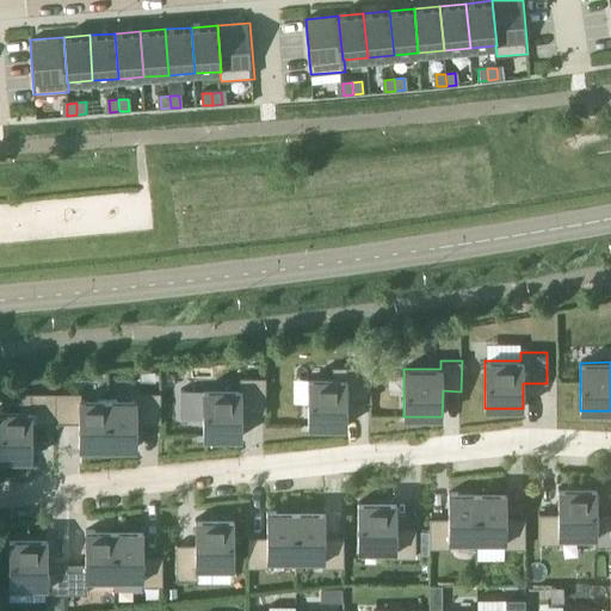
[(371,366),(333,366),(333,378),(308,378),(308,426),(347,426),(346,401),(371,401),(371,366)]
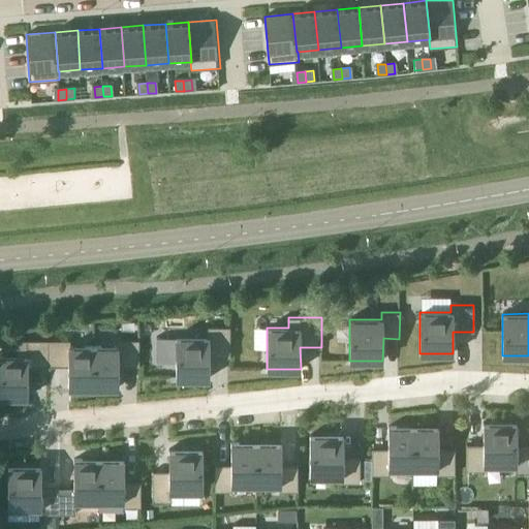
[(230,327),(208,327),(208,337),(176,337),(176,378),(210,378),(210,356),(230,356),(230,327)]
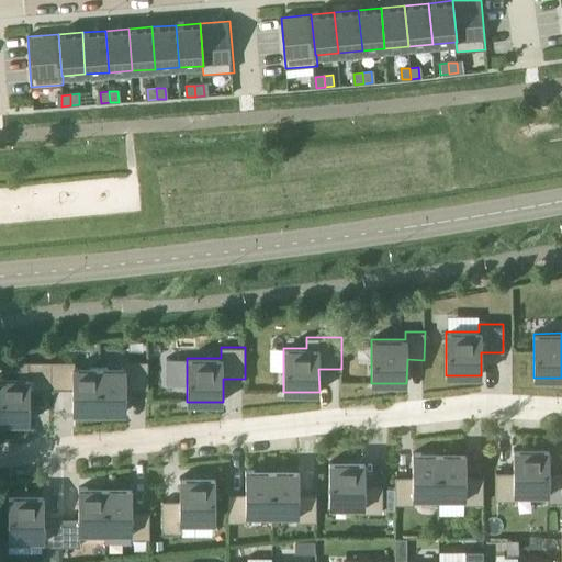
[(52,389),(52,361),(18,361),(18,378),(0,378),(0,422),(30,423),(30,389),(52,389)]
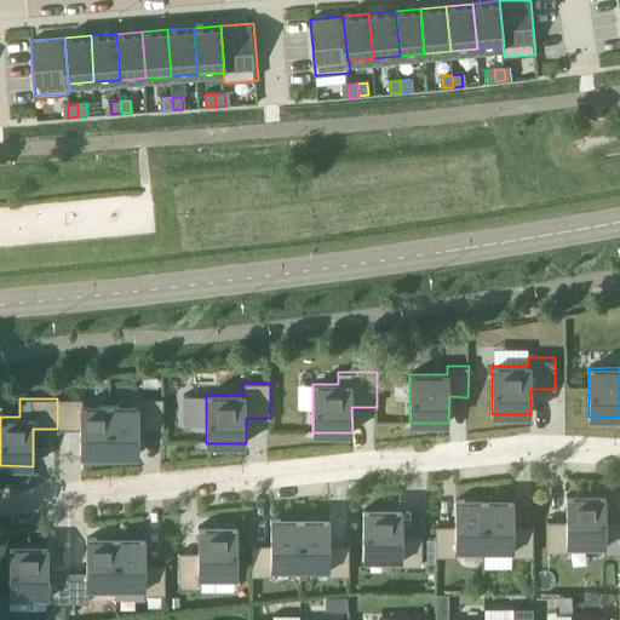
[(80,454),(110,454),(110,406),(82,406),(82,399),(57,399),(57,429),(80,429),(80,454)]
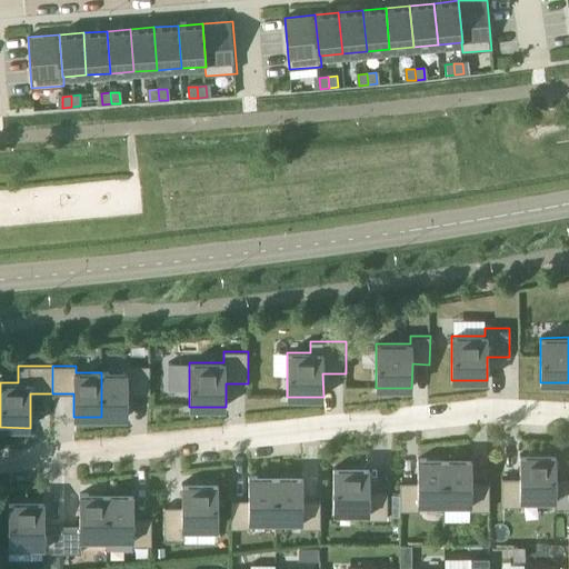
[(126,372),(101,372),(101,417),(128,417),(128,393),(150,393),(150,366),(126,366),(126,372)]
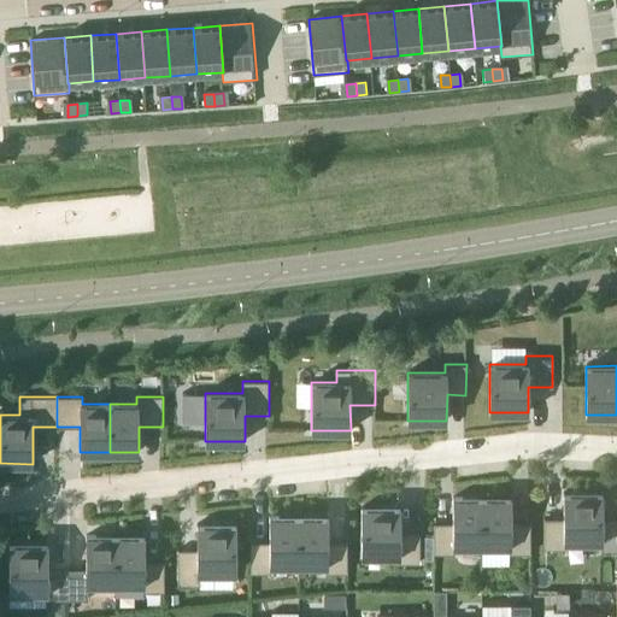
[(565,541),(603,541),(603,493),(564,493),(564,518),(545,518),(545,548),(565,548),(565,541)]
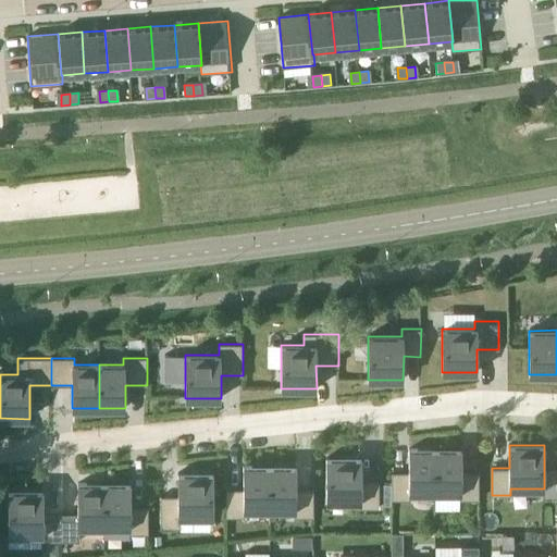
[(409,449),(409,472),(392,472),(392,499),(410,499),(410,493),(435,493),(435,449),(409,449)]
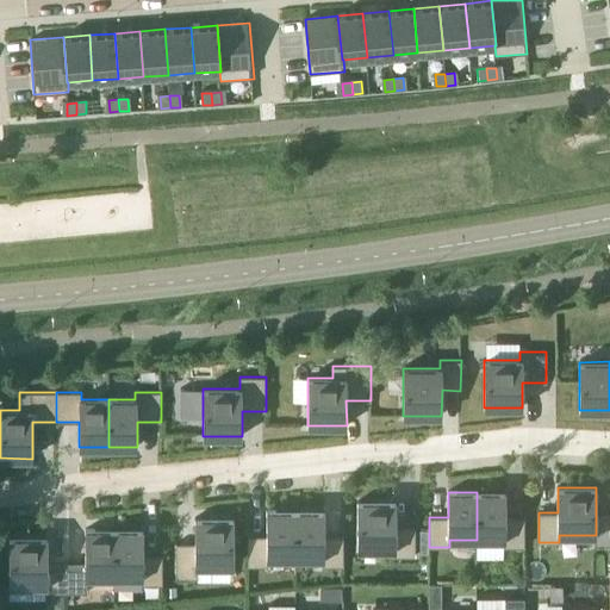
[(524,517),(505,517),(505,492),(477,492),(477,540),(504,540),(504,547),(524,547),(524,517)]
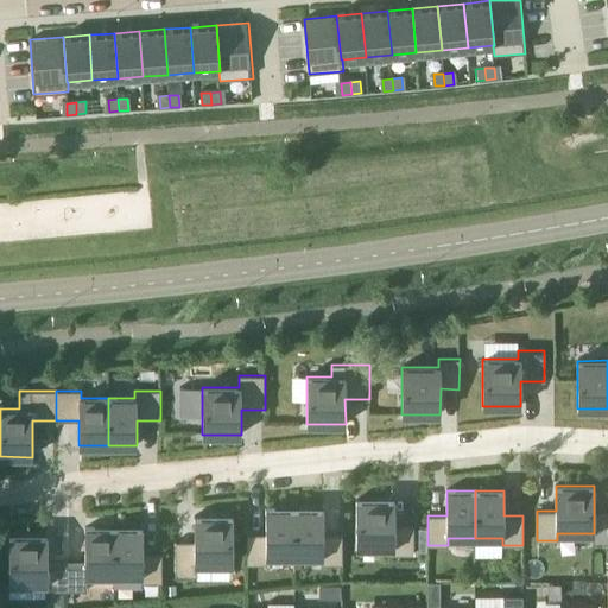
[(394,499),(356,499),(356,548),(393,548),(393,555),(413,555),(413,525),(394,525),(394,499)]
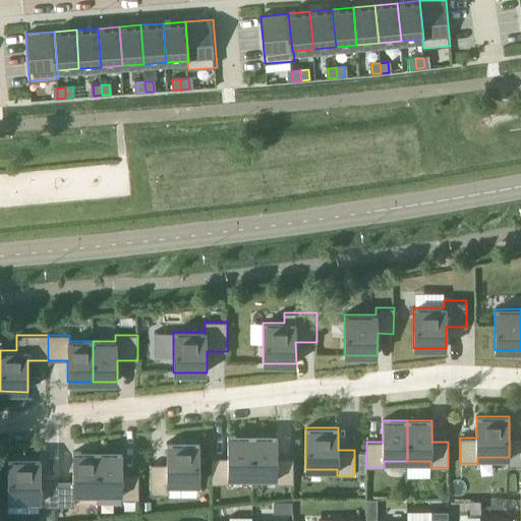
[(228,436),(228,458),(212,458),(212,483),(229,483),(229,477),(251,477),(251,436),(228,436)]
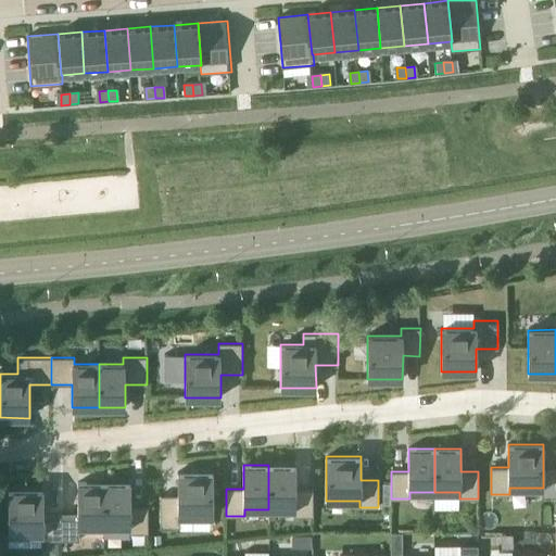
[(313,516),(313,489),(293,489),(293,465),(268,465),(268,509),(294,509),(294,516),(313,516)]
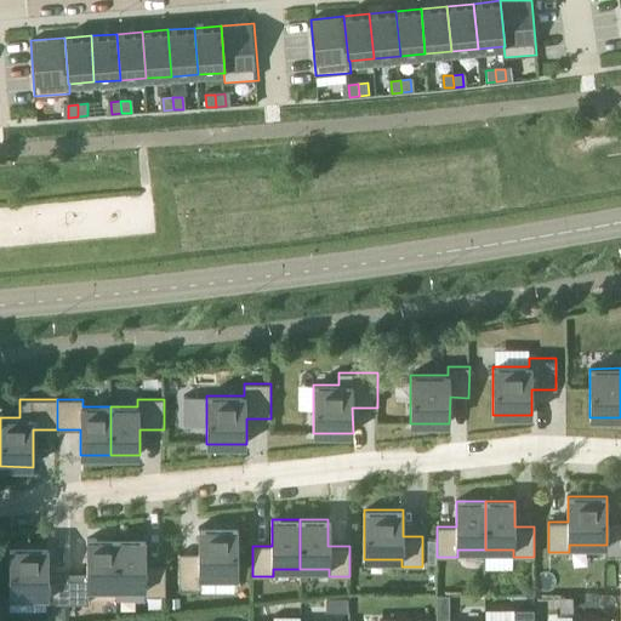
[(199,528),(199,553),(180,553),(180,588),(200,588),(200,576),(238,576),(238,528),(199,528)]
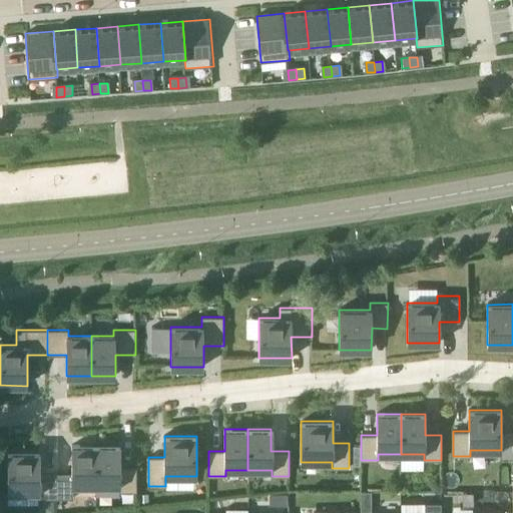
[(73,485),(96,485),(96,445),(72,445),(72,473),(56,473),(56,498),(73,498),(73,485)]
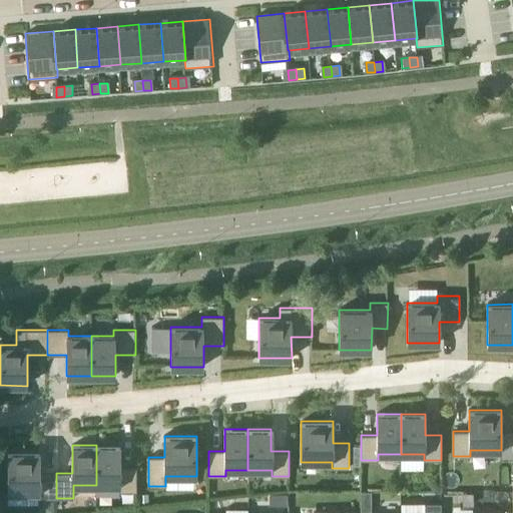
[(119,492),(136,492),(136,466),(120,467),(120,445),(96,445),(96,485),(119,485),(119,492)]
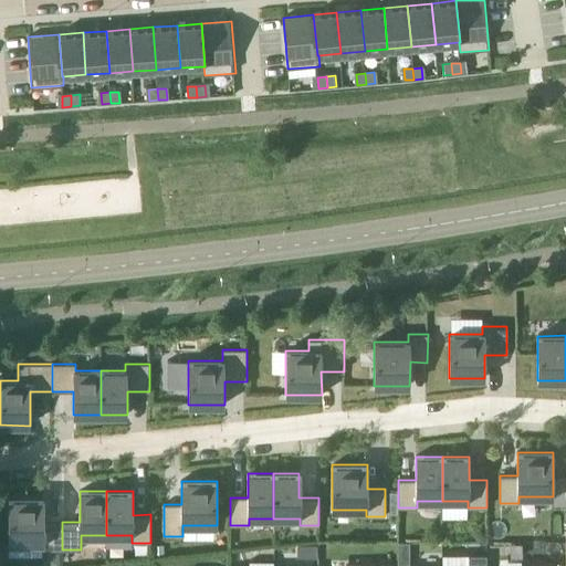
[(9,499),(9,543),(42,543),(42,549),(62,549),(62,522),(44,522),(44,499),(9,499)]
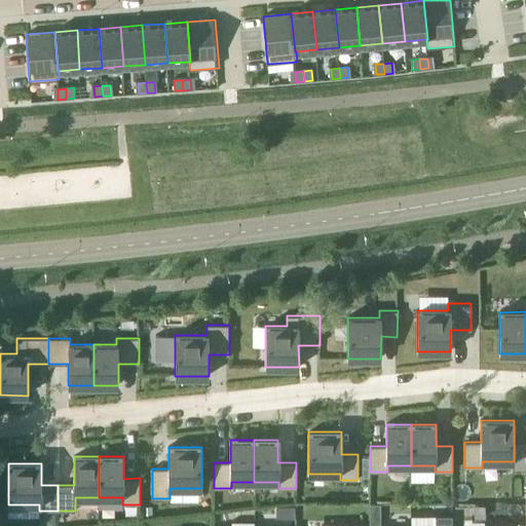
[(285,508),(285,518),(294,518),(294,508),(285,508)]
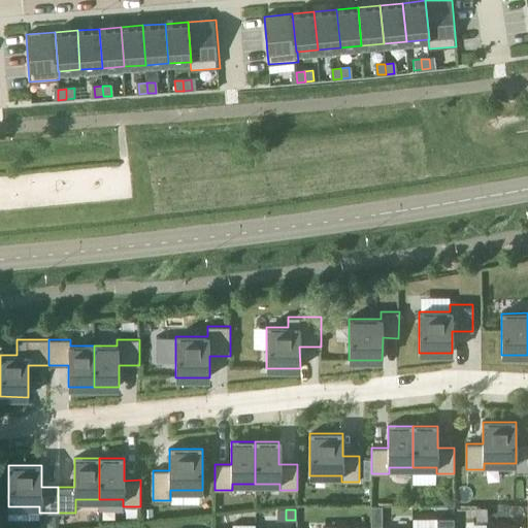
[(453,527),(454,518),(437,518),(436,527),(453,527)]
